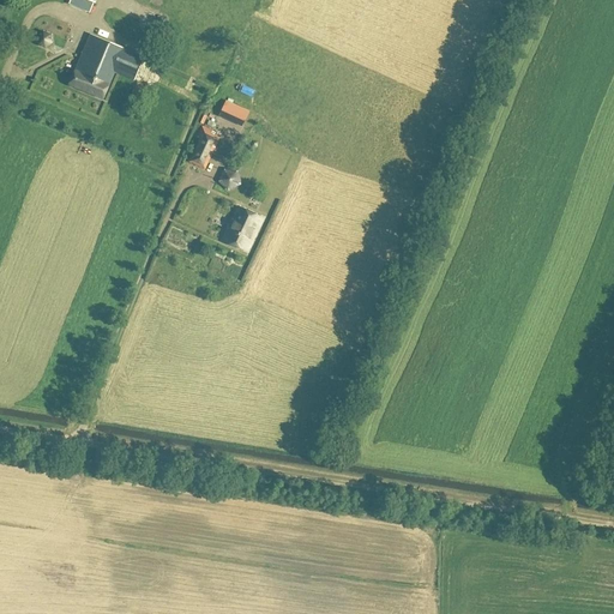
[(50,19),(42,46),(49,47),(56,22),(50,19)]
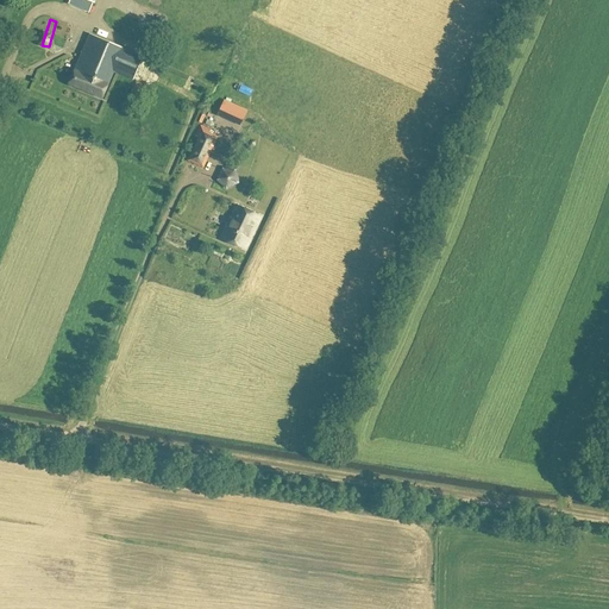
[(58,22),(48,46),(57,51),(68,25),(58,22)]
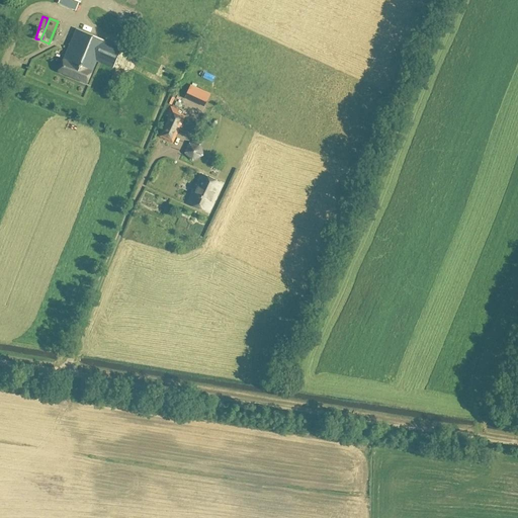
[(112,66),(120,47),(75,29),(63,59),(58,72),(87,83),(96,60),(112,66)]
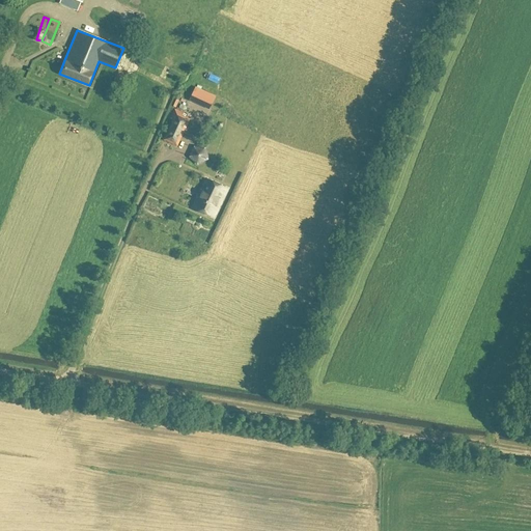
[(202,90),(195,87),(190,100),(197,103),(202,90)]
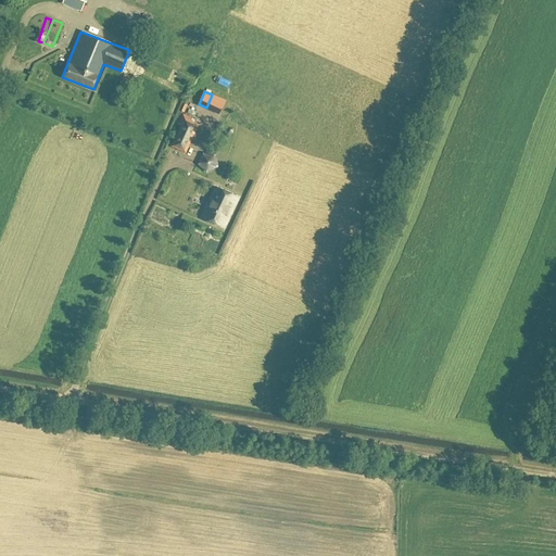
[(226,101),(218,98),(213,111),(220,114),(226,101)]
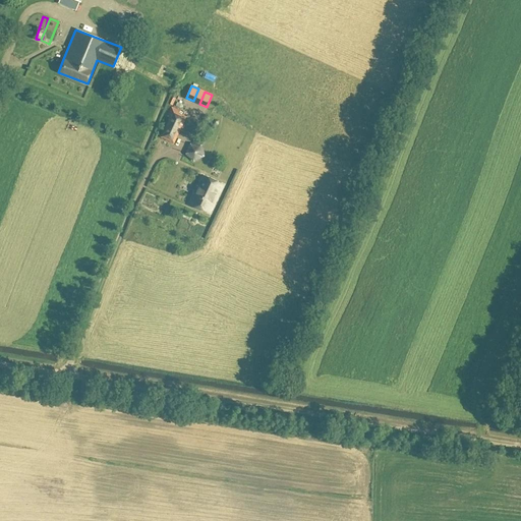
[(170,117),(160,137),(174,143),(186,116),(180,113),(181,111),(171,107),(167,116),(170,117)]
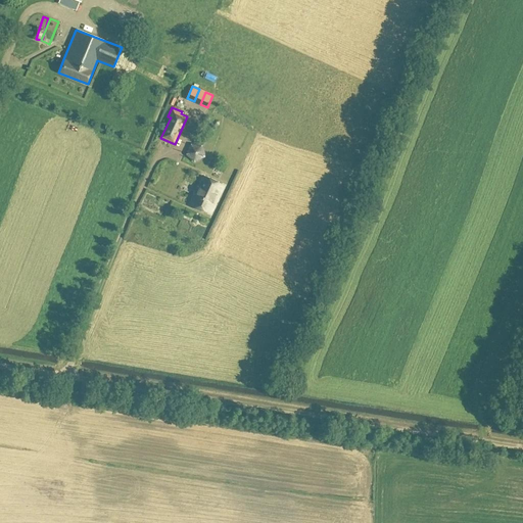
[(185,149),(192,164),(205,157),(198,143),(185,149)]
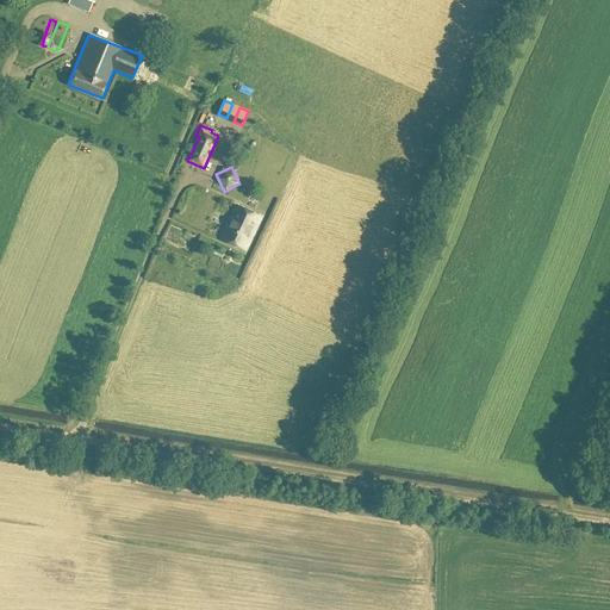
[(236,204),(221,238),(247,251),(263,217),(236,204)]
